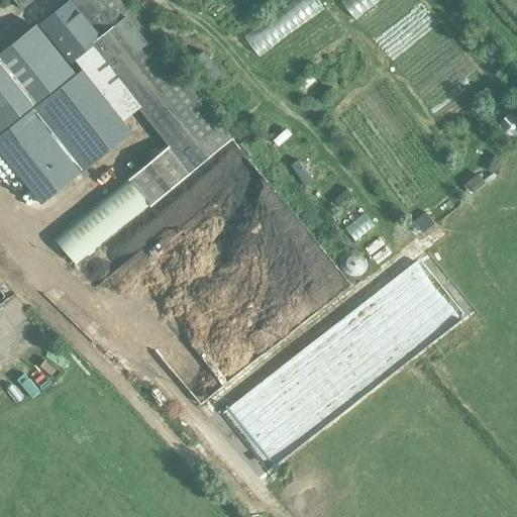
[(14,0),(22,9),(32,0),(14,0)]
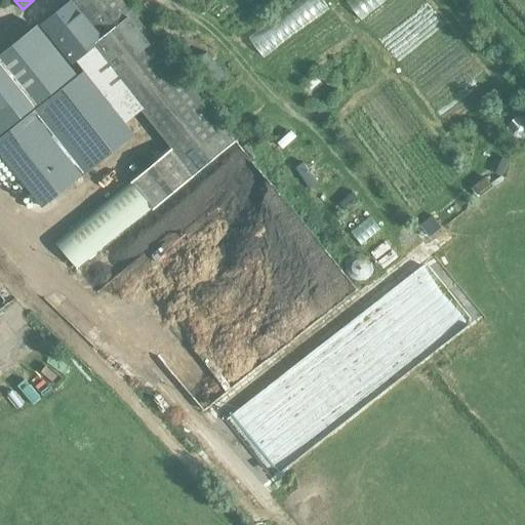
[(72,64),(95,45),(174,146),(132,180),(153,206),(155,208),(235,142),(121,0),(70,0),(40,25),(72,64)]
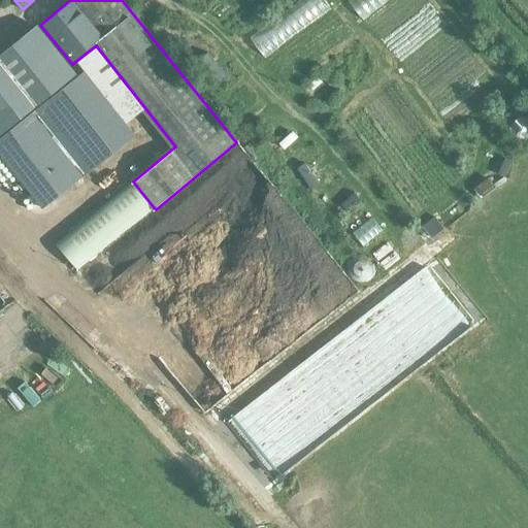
[(264,58),(330,8),(323,0),(298,0),(250,38),(264,58)]
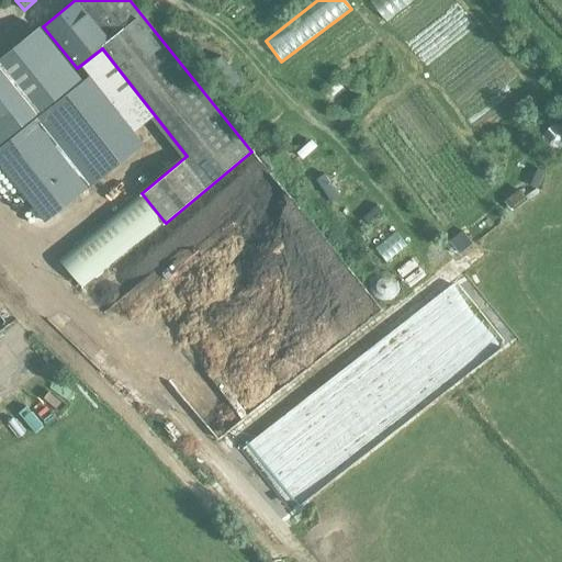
[(414,0),(370,0),(369,2),(385,23),(414,0)]
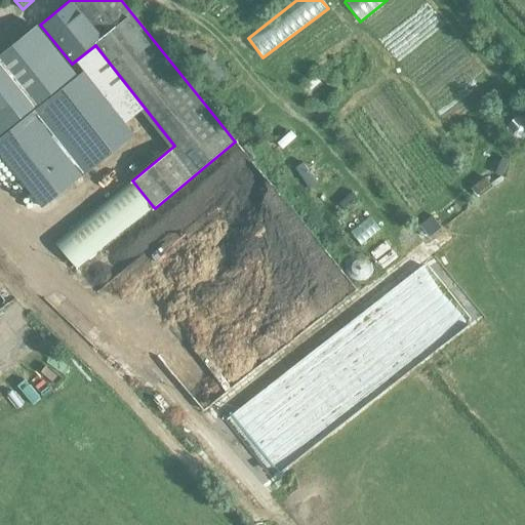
[(78,73),(40,25),(0,56),(0,139),(26,119),(32,114),(76,78),(80,75),(78,73)]
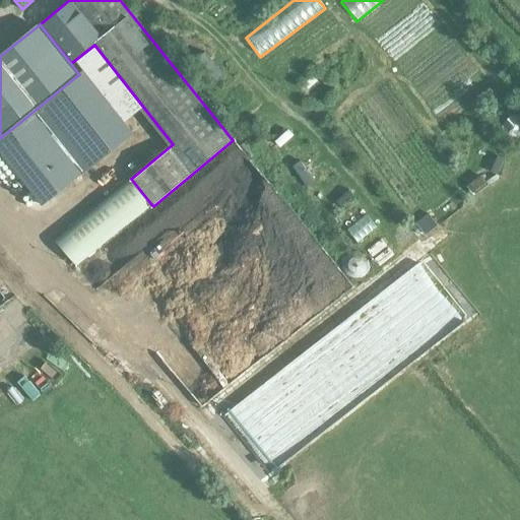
[(79,174),(125,138),(75,77),(31,113),(79,174)]
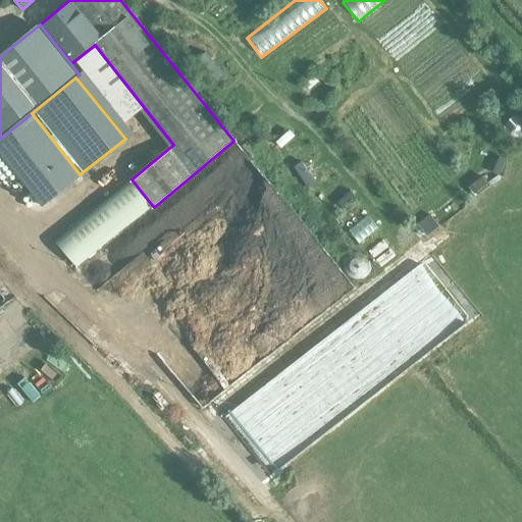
[(0,138),(0,153),(41,205),(80,174),(32,113),(0,138)]
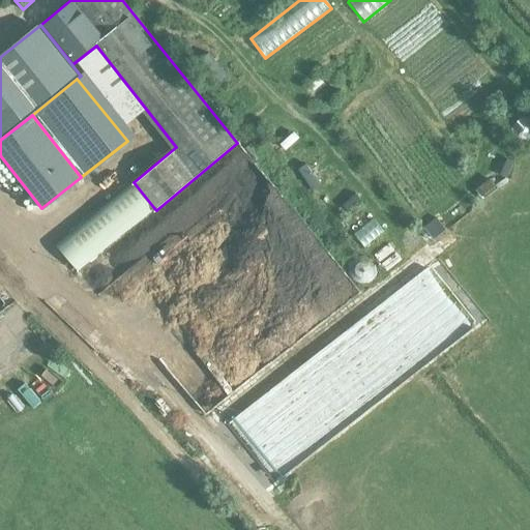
[(498,187),(490,178),(475,189),(482,199),(498,187)]
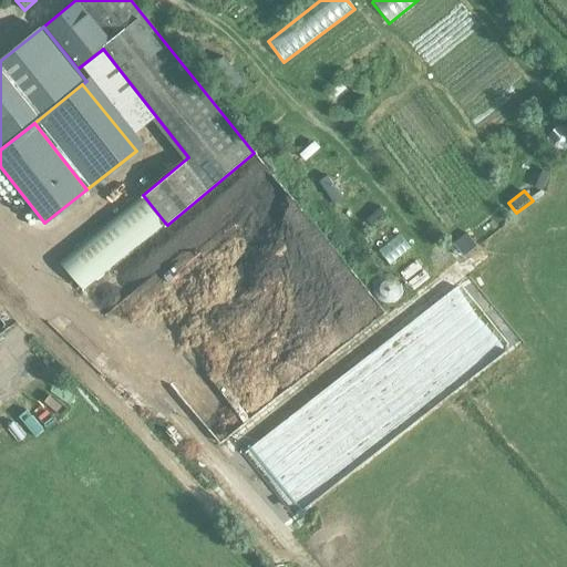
[(165,223),(143,195),(61,260),(83,288),(165,223)]
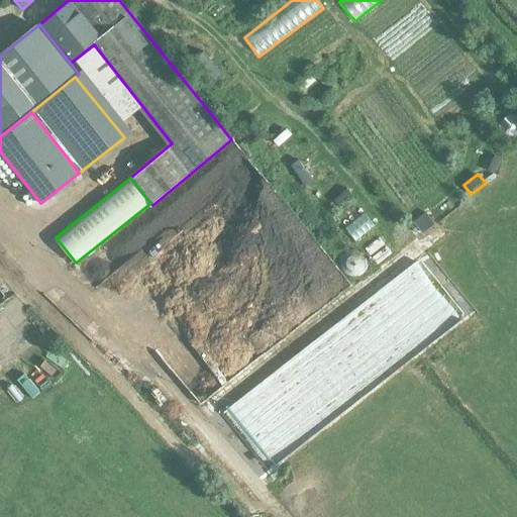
[(355,236),(375,225),(368,213),(348,224),(355,236)]
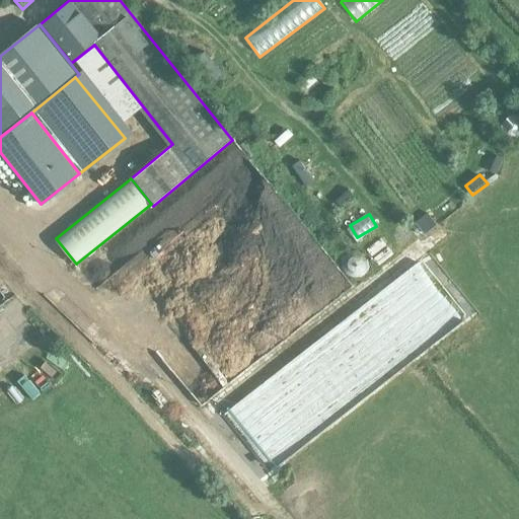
[(415,223),(424,235),(437,225),(428,214),(415,223)]
